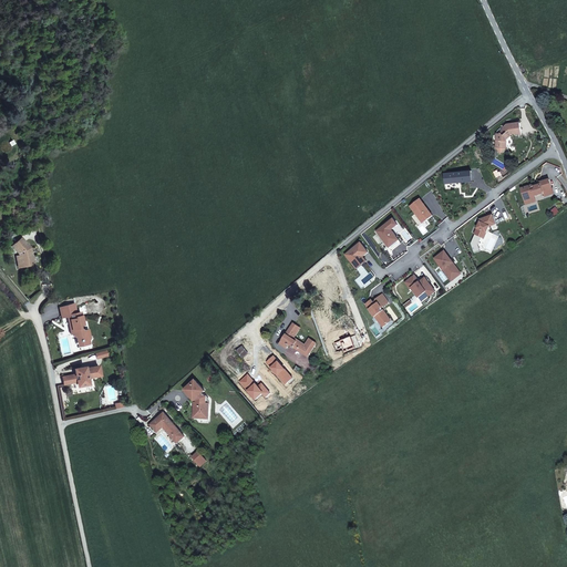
[(501,133),(496,133),(496,143),(498,143),(501,146),(506,146),(506,142),(509,142),(511,135),(509,135),(511,134),(514,134),(514,135),(522,134),(521,127),(519,122),(507,123),(503,126),(505,129),(501,133)]
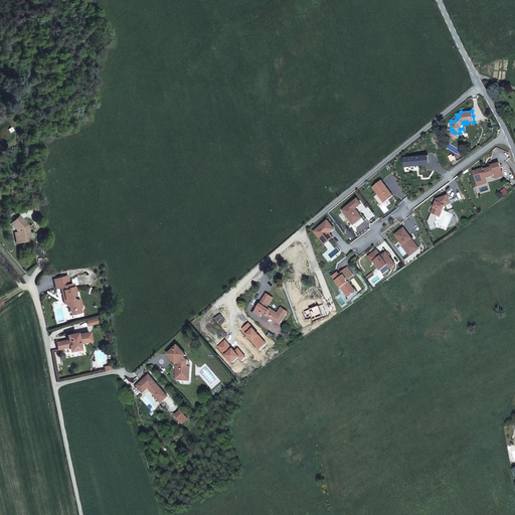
[(9,126),(4,124),(3,127),(1,129),(0,129),(0,138),(1,139),(3,140),(6,140),(9,139),(11,137),(11,134),(10,131),(8,128),(9,126)]
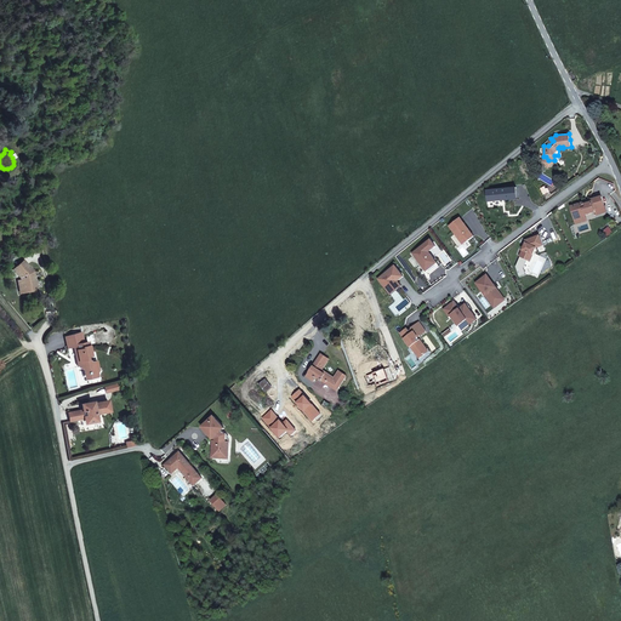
[(584,215),(584,216),(594,214),(593,210),(604,206),(603,201),(602,197),(591,200),(591,201),(592,203),(586,205),(584,204),(570,208),(574,217),(584,215)]
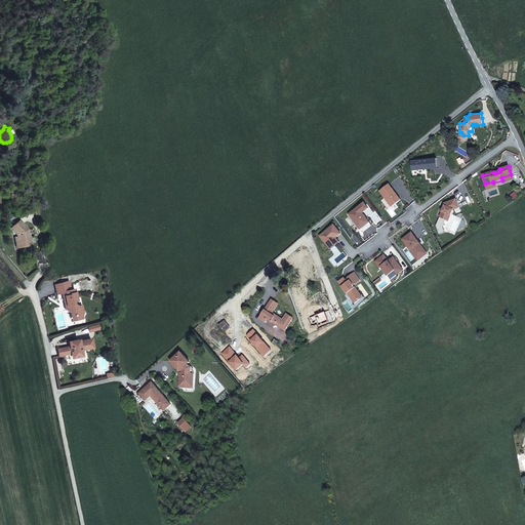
[(379,192),(392,207),(401,200),(389,185),(379,192)]
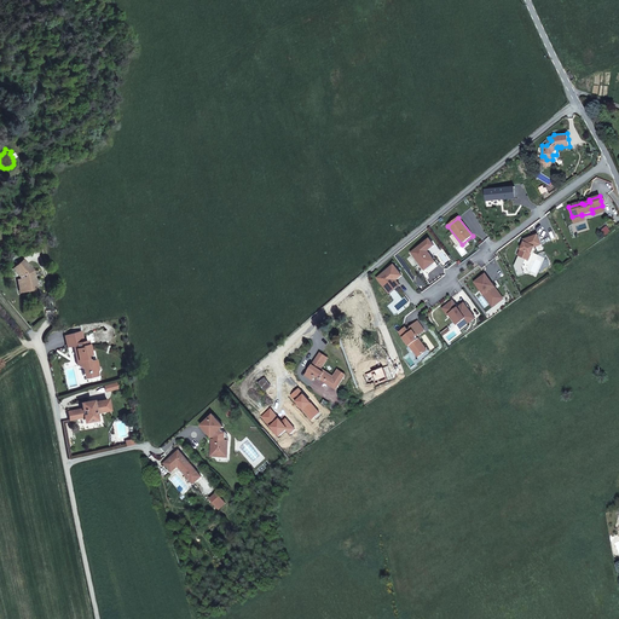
[(522,246),(518,256),(528,261),(534,248),(542,246),(538,235),(524,241),(525,243),(525,246),(522,246)]
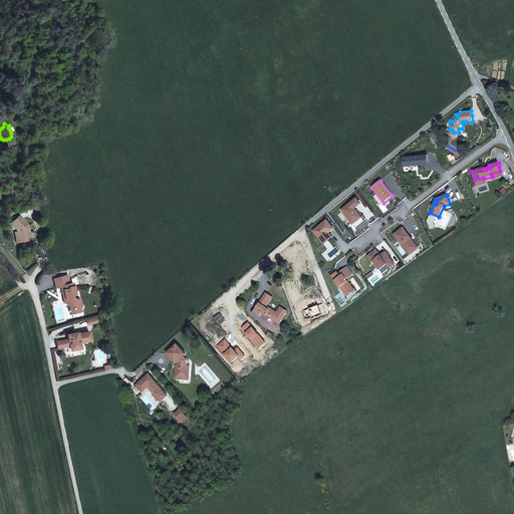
[(341,211),(354,228),(363,221),(354,209),(360,205),(356,200),(341,211)]
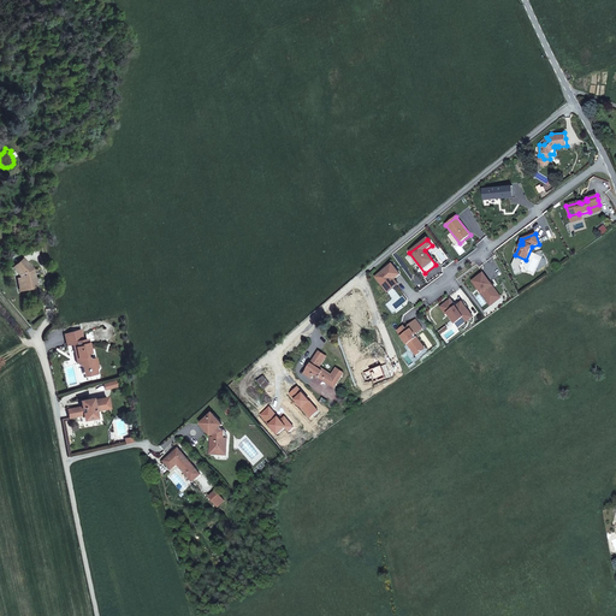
[(24,255),(13,265),(21,273),(22,276),(24,288),(37,285),(34,267),(24,255)]
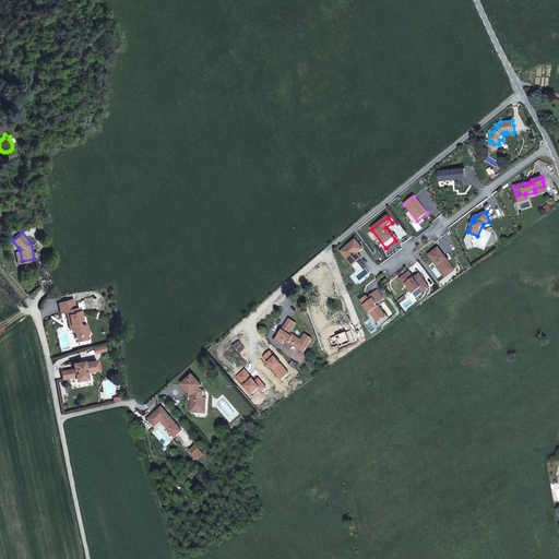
[(354,258),(364,250),(356,240),(341,252),(352,266),(361,259),(359,256),(355,259),(354,258)]
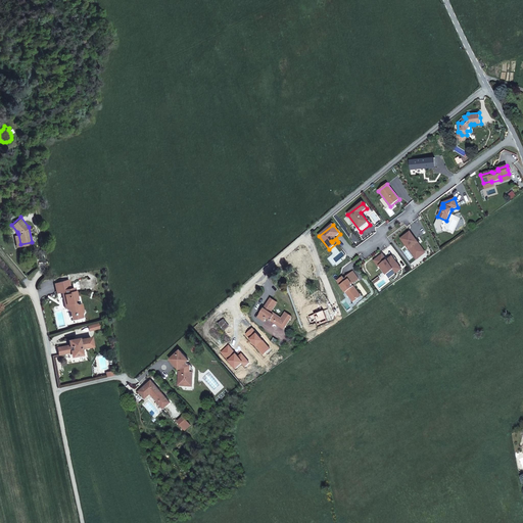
[(400,239),(417,259),(420,256),(420,252),(423,250),(419,244),(418,245),(417,243),(418,242),(410,232),(400,239)]
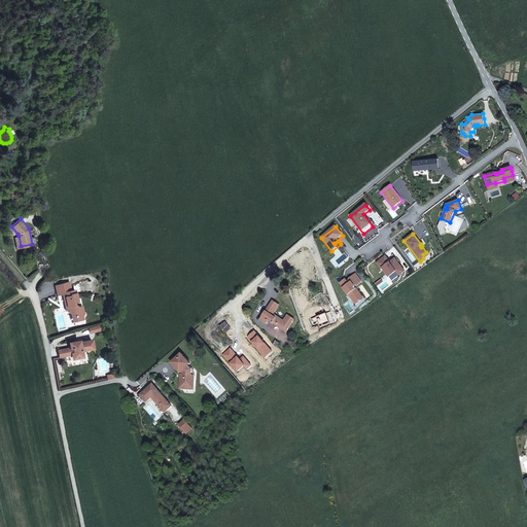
[(390,262),(386,256),(377,264),(382,270),(383,269),(389,277),(396,272),(399,276),(406,272),(395,258),(390,262)]
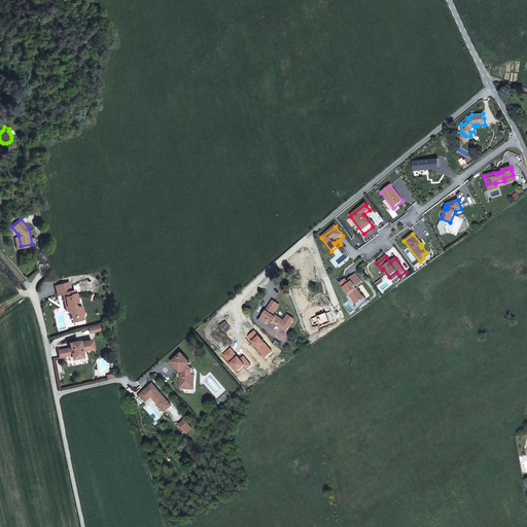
[(361,282),(356,274),(349,279),(350,280),(347,282),(345,279),(340,283),(348,295),(349,294),(356,305),(361,301),(357,295),(360,293),(356,288),(354,290),(353,288),(355,286),(361,282)]
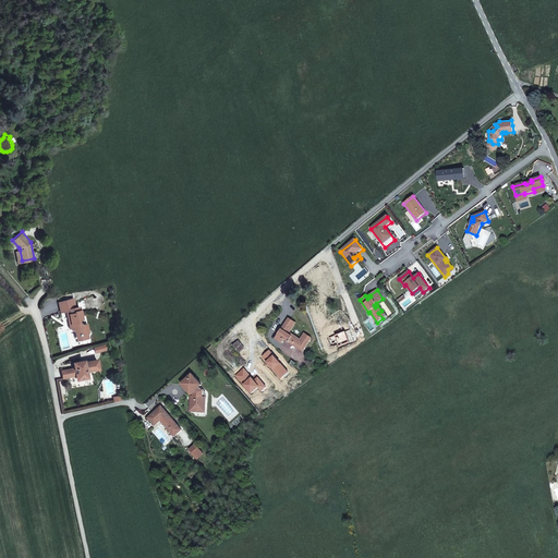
[(87,331),(86,325),(83,326),(81,323),(80,320),(84,319),(80,306),(76,307),(73,298),(59,302),(62,313),(67,312),(69,311),(72,324),(70,325),(72,329),(74,330),(75,330),(76,332),(86,339),(91,332),(87,331)]
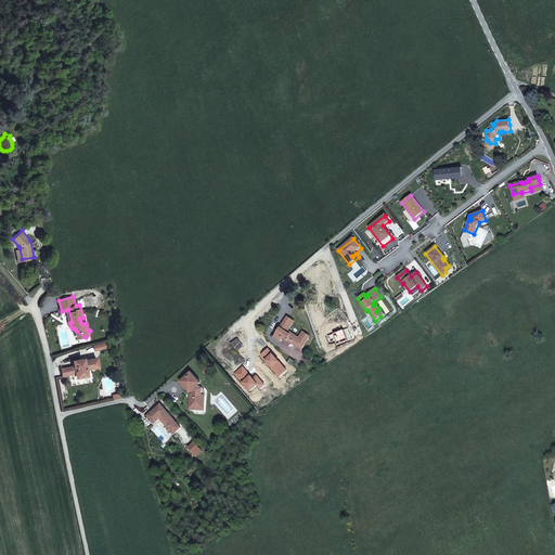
[(286,331),(294,320),(288,315),(274,336),(281,340),(284,337),(301,349),(311,336),(306,332),(300,339),(286,331)]
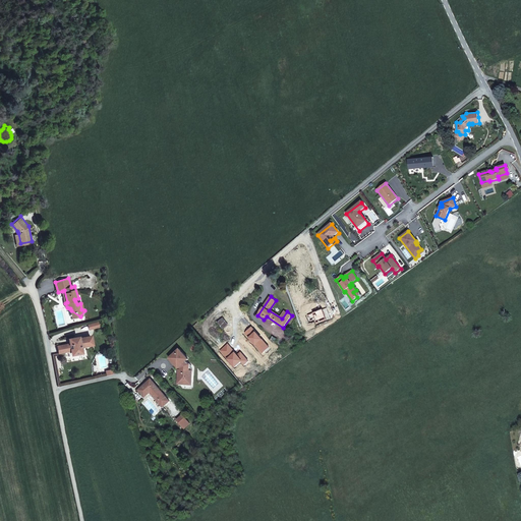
[(277,301),(276,300),(269,310),(282,319),(287,311),(285,310),(281,316),(272,309),(277,301)]
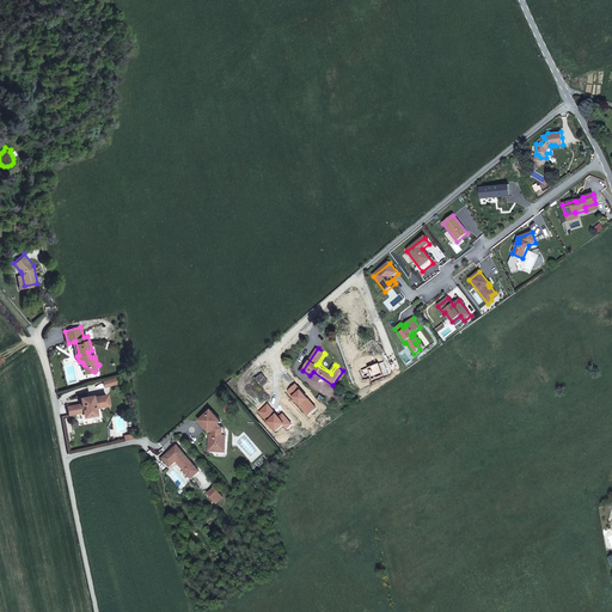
[(101,371),(99,365),(95,372),(84,365),(86,374),(101,371)]
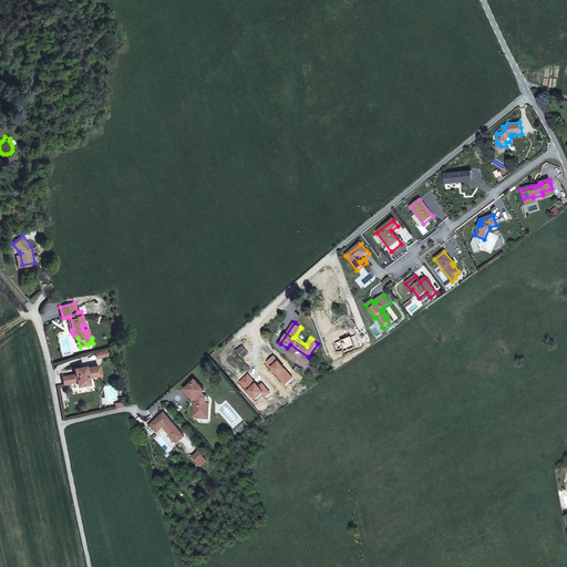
[(241,348),(237,351),(243,358),(247,354),(241,348)]
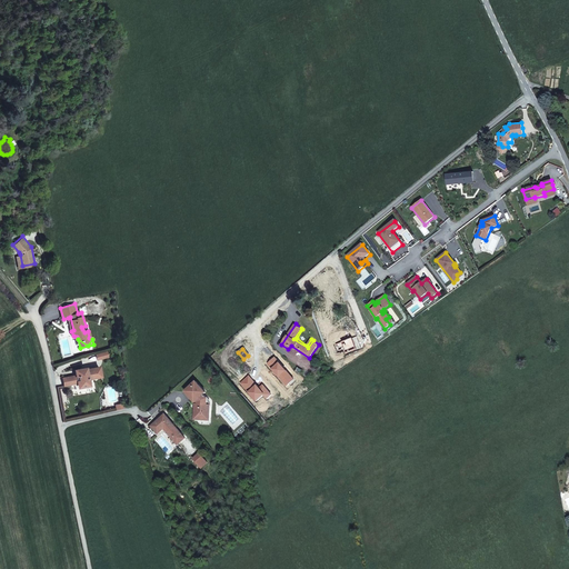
[(82,370),(81,369),(73,370),(75,376),(71,377),(72,385),(76,383),(77,389),(88,386),(87,379),(100,376),(98,367),(86,370),(82,370)]
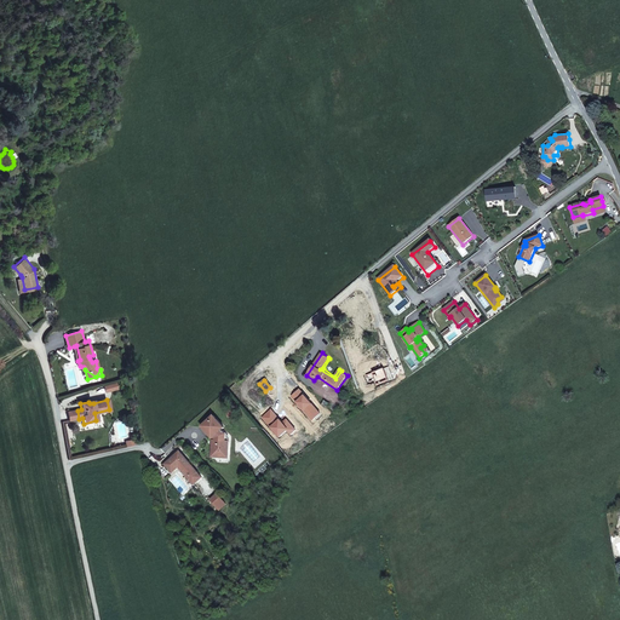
[(68,422),(79,419),(78,411),(65,413),(68,422)]
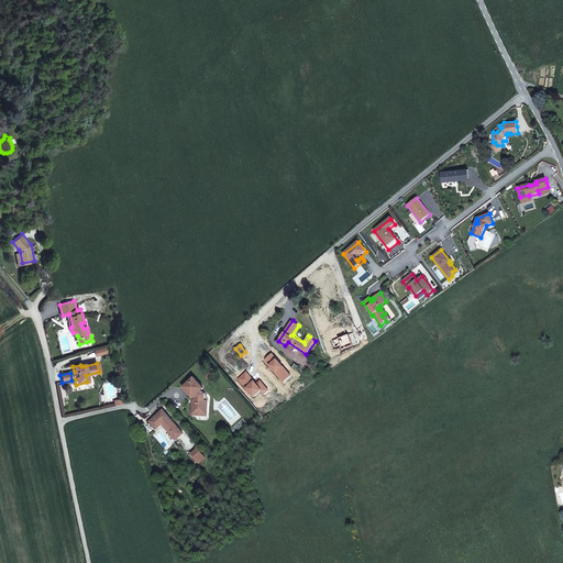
[(202,389),(194,378),(181,387),(192,400),(190,416),(201,416),(201,411),(207,411),(208,401),(205,401),(205,396),(201,392),(202,389)]
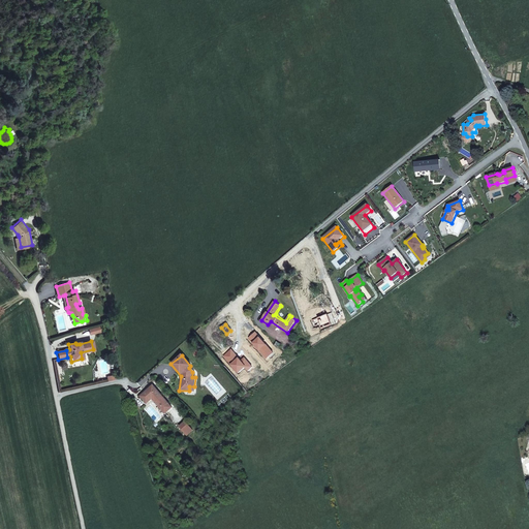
[(157,403),(156,404),(165,414),(173,408),(155,387),(152,387),(141,397),(148,404),(152,400),(154,399),(157,403)]
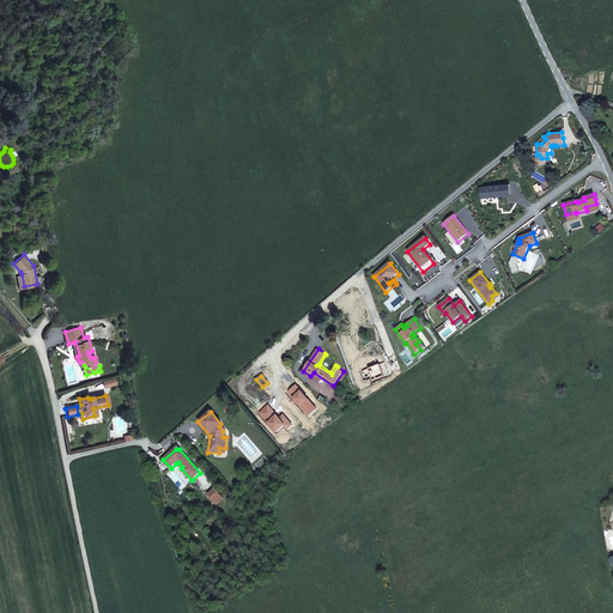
[(217,504),(224,498),(214,489),(208,495),(217,504)]
